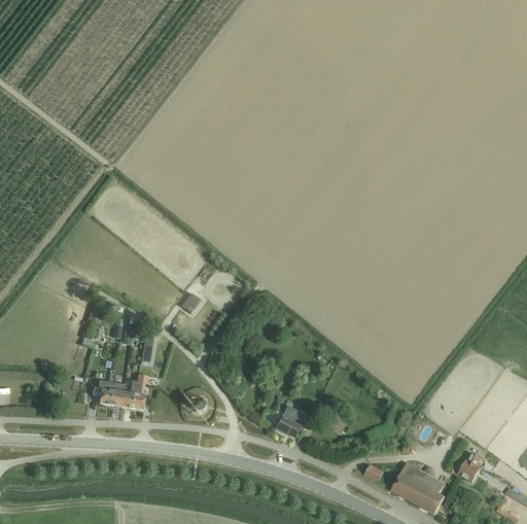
[(191,291),(181,305),(190,312),(201,299),(191,291)]
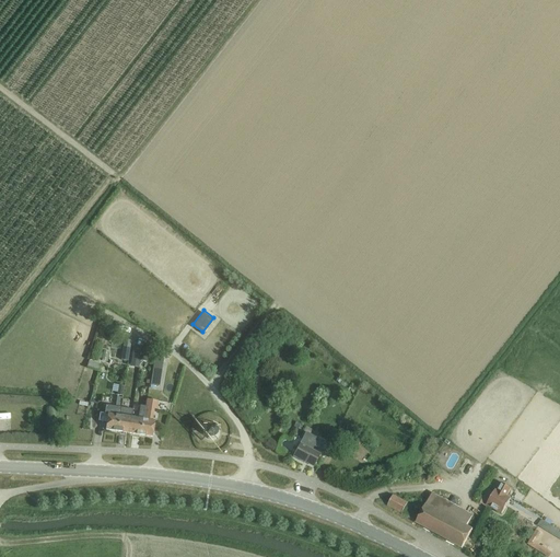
[(128,358),(131,338),(124,337),(120,357),(128,358)]
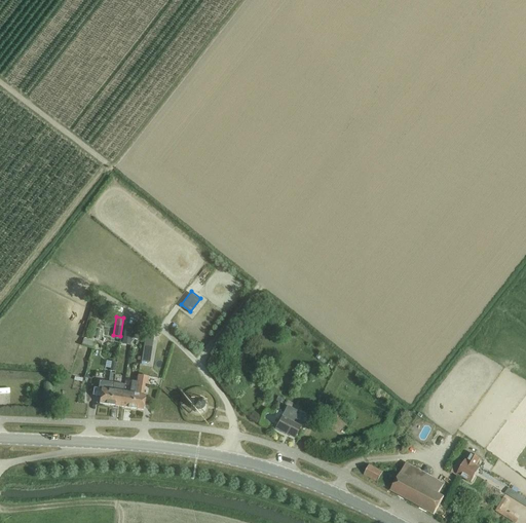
[(124,325),(121,341),(129,343),(133,326),(124,325)]
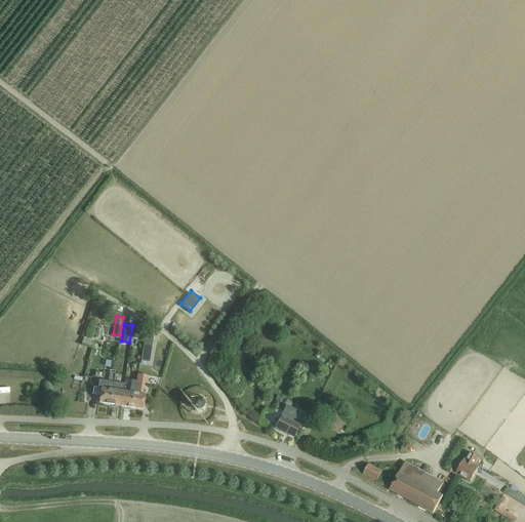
[(134,324),(132,335),(139,337),(142,325),(134,324)]
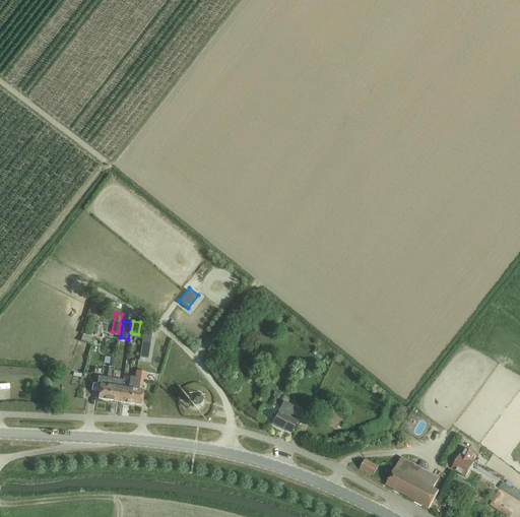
[(80,338),(87,341),(91,342),(93,336),(82,332),(80,338)]
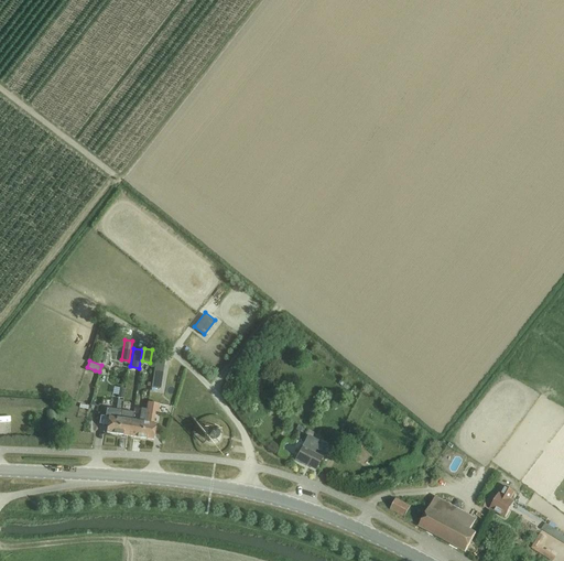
[(153,365),(151,385),(160,387),(162,367),(153,365)]
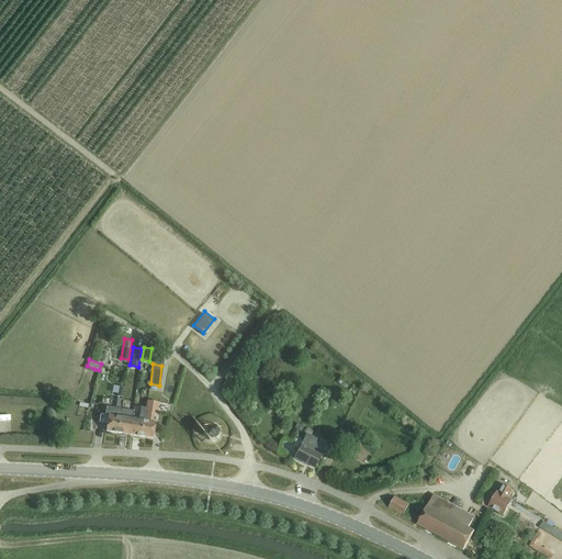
[(100,412),(99,420),(107,421),(105,428),(117,431),(120,415),(121,406),(122,397),(117,395),(116,406),(105,404),(104,413),(100,412)]
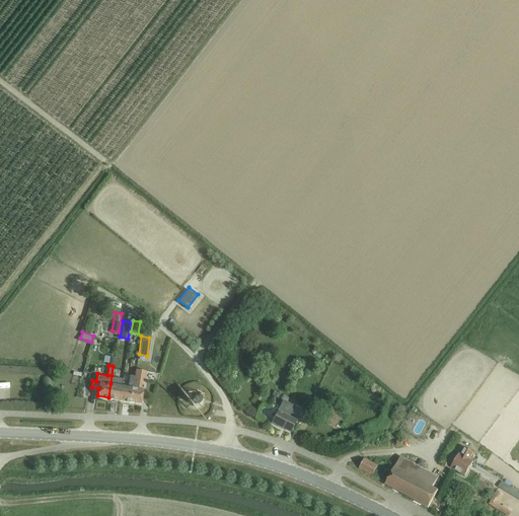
[(134,379),(130,400),(141,402),(143,387),(141,387),(142,376),(145,377),(146,370),(136,368),(135,374),(134,379)]
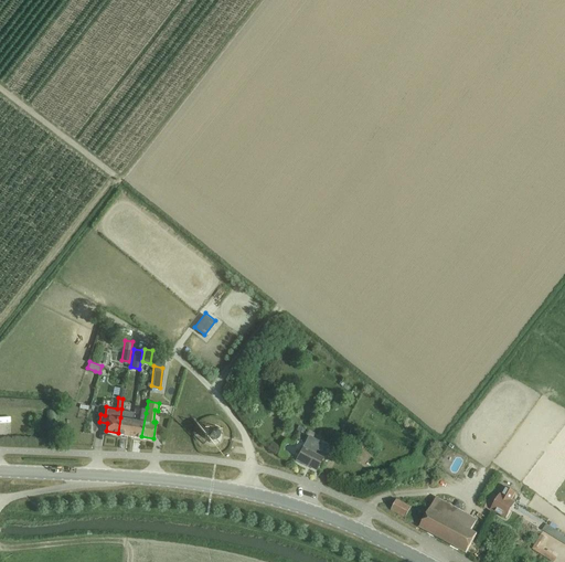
[(132,419),(130,435),(141,436),(146,413),(147,407),(141,406),(139,420),(132,419)]
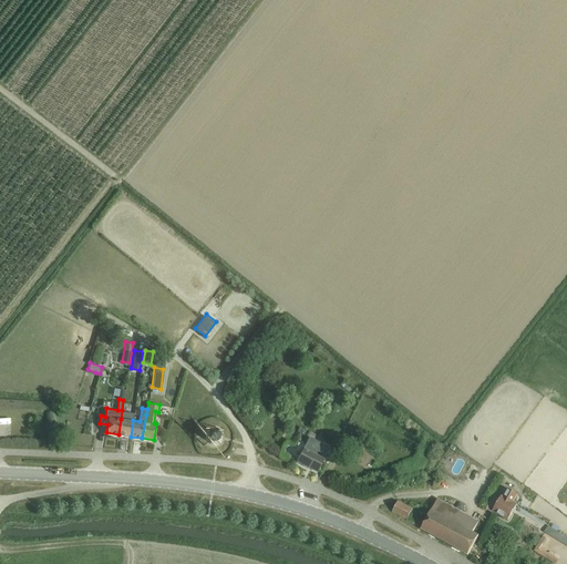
[(121,419),(119,434),(131,437),(133,420),(134,412),(122,410),(121,419)]
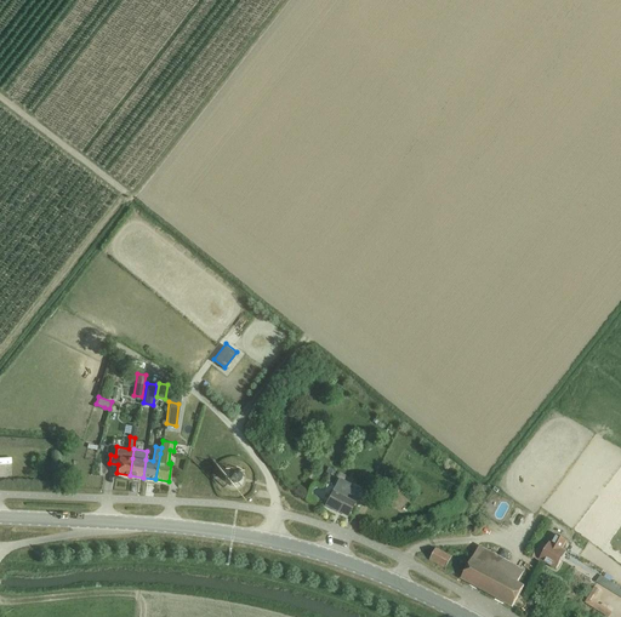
[(226,476),(226,478),(226,479),(227,480),(228,481),(228,483),(229,484),(232,484),(233,485),(234,485),(235,485),(237,484),(238,484),(239,483),(240,481),(241,480),(241,479),(243,478),(243,476),(243,474),(241,473),(241,472),(240,470),(239,469),(238,469),(237,468),(235,468),(234,468),(233,468),(232,468),(229,469),(228,469),(228,470),(227,472),(226,473),(226,474),(226,476)]
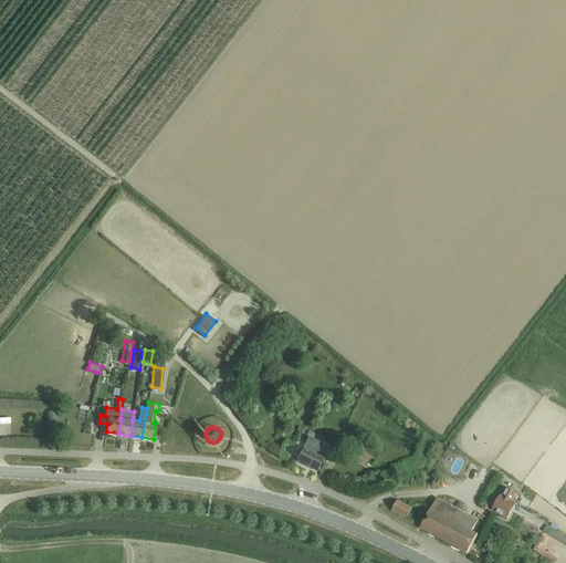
[(314,452),(321,441),(308,436),(296,458),(307,465),(308,465),(316,469),(323,457),(314,452)]
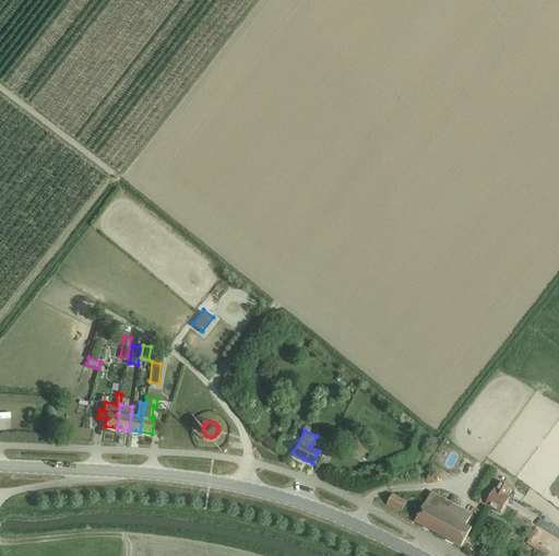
[(500,510),(510,495),(507,493),(511,485),(500,480),(496,486),(495,486),(492,491),(486,486),(480,495),(478,499),(484,503),(485,501),(500,510)]
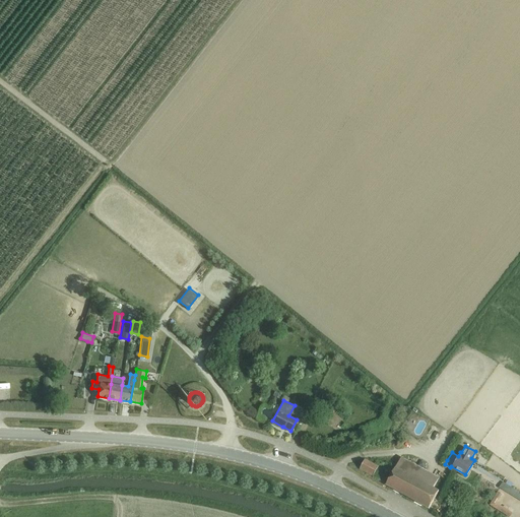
[(429,507),(439,489),(433,486),(438,475),(401,455),(386,482),(429,507)]
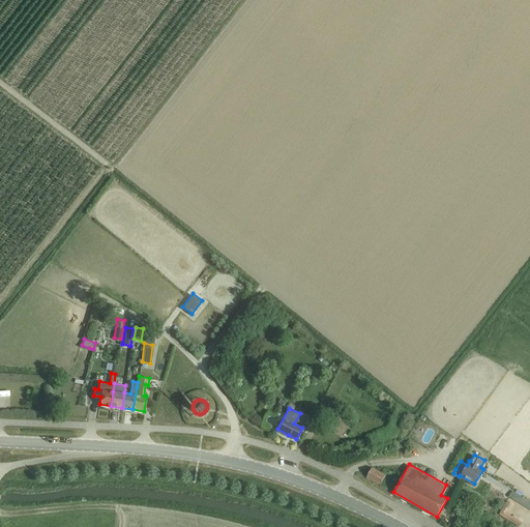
[(379,484),(382,478),(385,473),(372,466),(366,476),(379,484)]
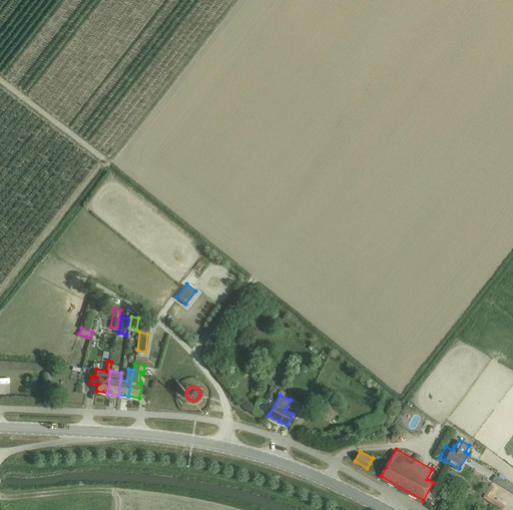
[(416,452),(413,457),(418,460),(421,455),(416,452)]
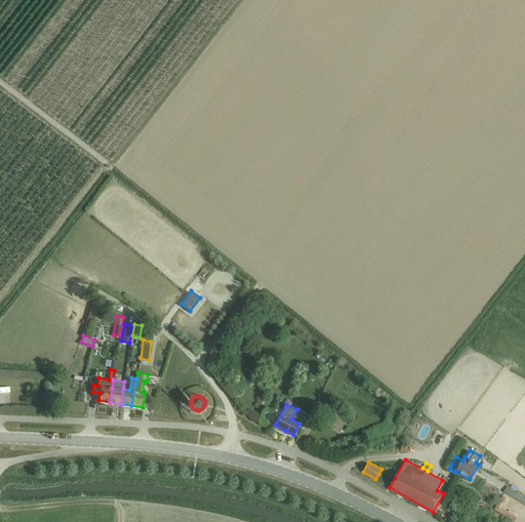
[(503,490),(524,503),(524,496),(507,485),(503,490)]
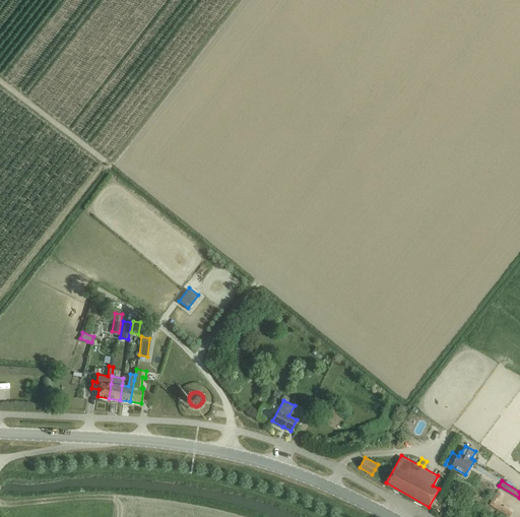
[(498,502),(495,507),(508,515),(511,510),(498,502)]
